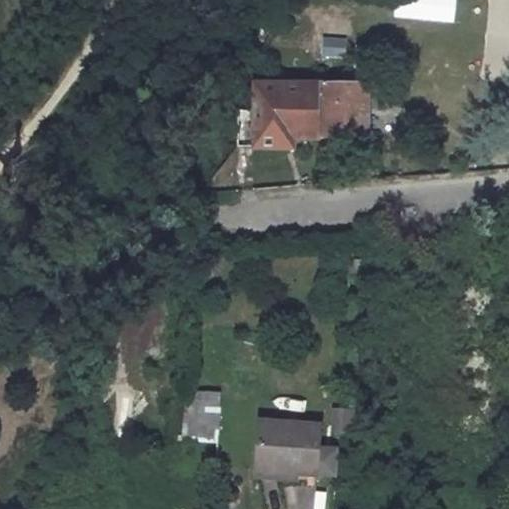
[(322,54),(347,53),(346,33),(321,34),(322,54)]
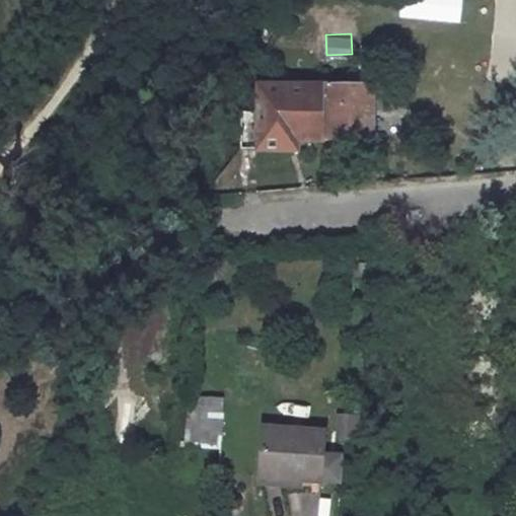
[(323,84),(263,83),(262,109),(243,108),(242,146),(297,147),(298,138),(325,138),(325,133),(356,133),(374,134),(375,85),(335,84),(335,79),(323,79),(323,84)]
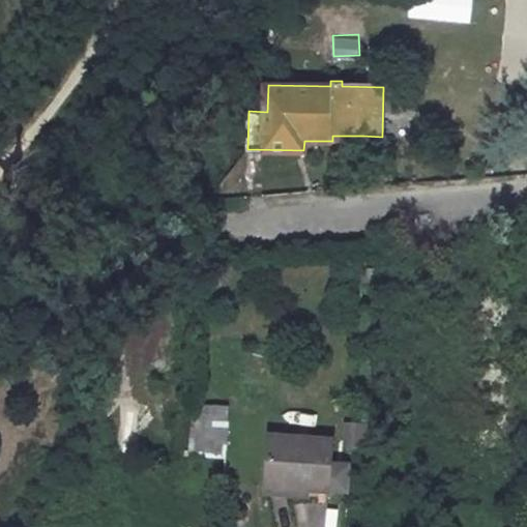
[(229,407),(198,405),(196,425),(230,427),(229,407)]
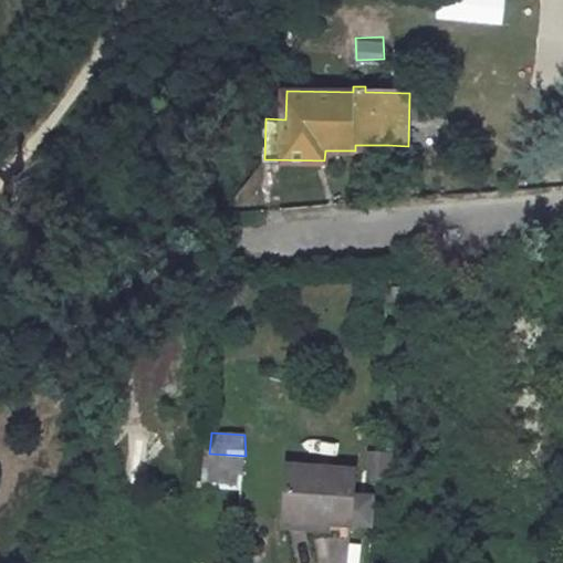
[(369,475),(386,473),(385,449),(367,450),(369,475)]
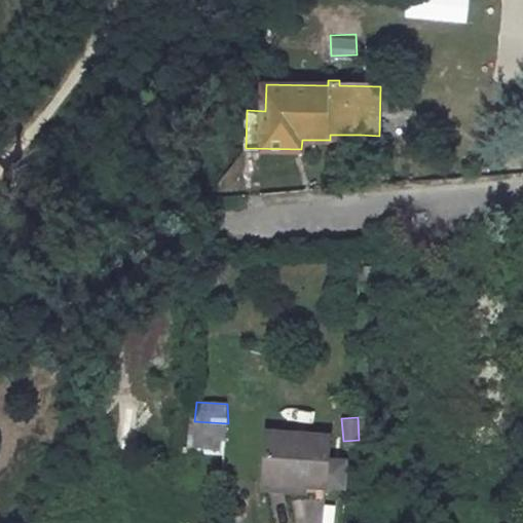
[(228,423),(194,421),(191,450),(198,450),(226,451),(228,423)]
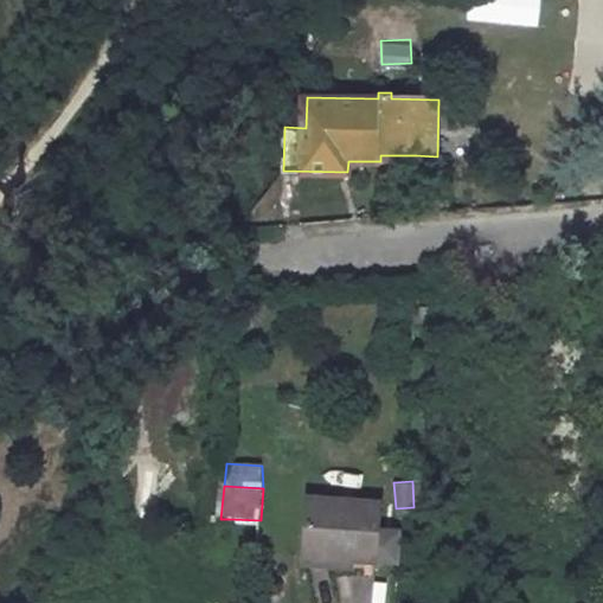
[(382,501),(312,495),(307,546),(333,547),(332,556),(339,556),(339,563),(354,565),(354,557),(378,559),(382,501)]
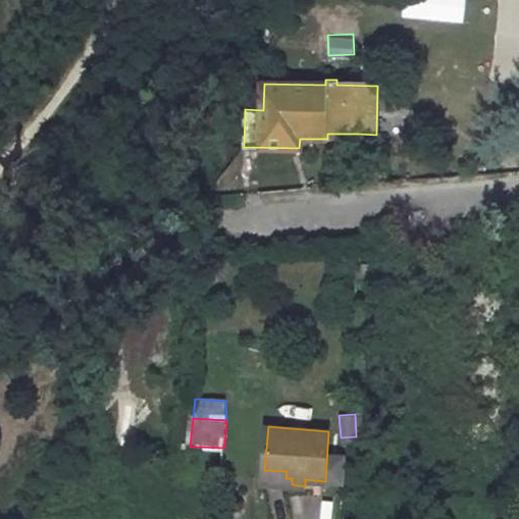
[(287,471),(264,470),(263,482),(292,484),(292,478),(286,478),(287,471)]
